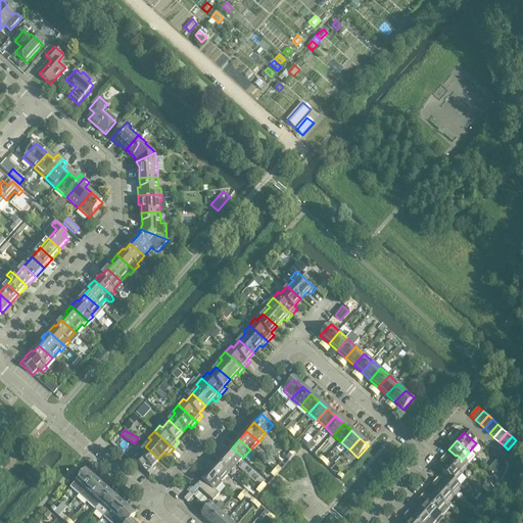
[(516,440),(508,449),(513,454),(521,444),(516,440)]
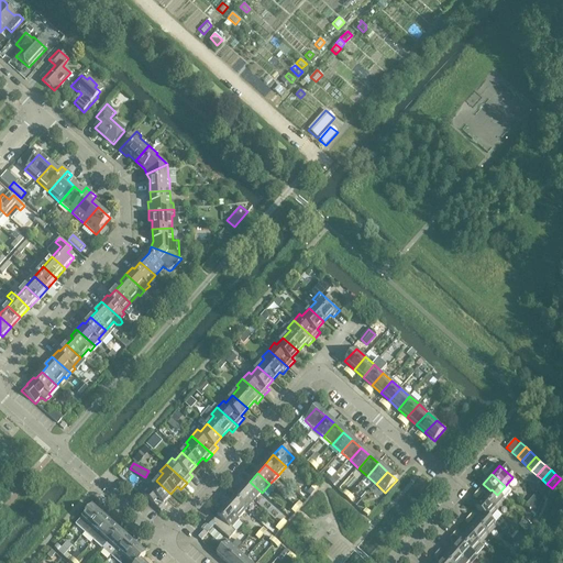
[(140,494),(144,496),(161,511),(167,505),(164,501),(170,494),(156,481),(151,486),(148,484),(140,494)]
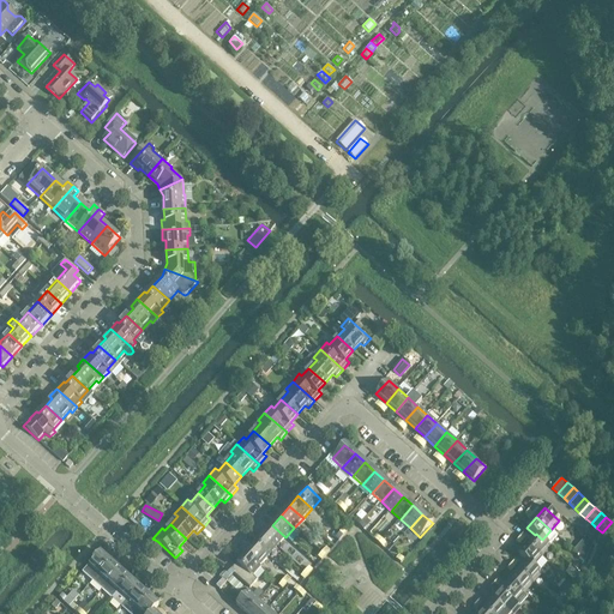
[(286,537),(272,525),(264,535),(277,547),(286,537)]
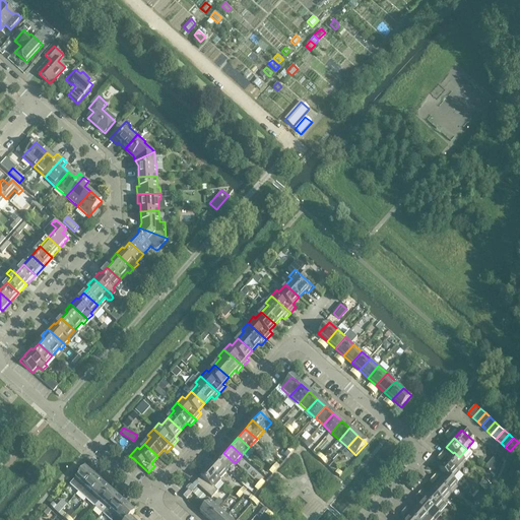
[(466,463),(459,457),(454,452),(453,453),(447,461),(459,472),(466,463)]
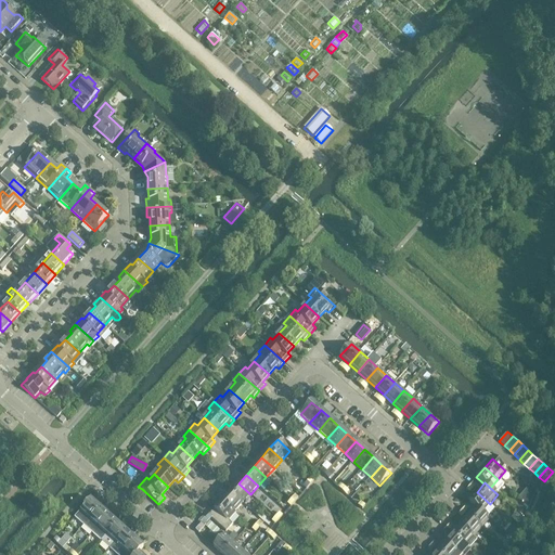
[(250,494),(239,483),(230,492),(243,503),(250,494)]
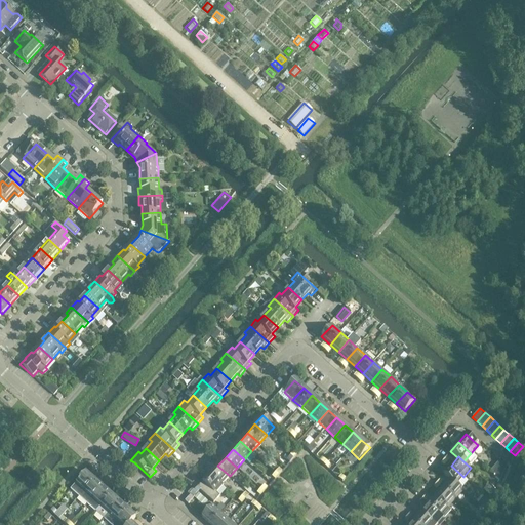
[(500,459),(493,468),(491,467),(487,472),(499,482),(499,480),(507,466),(500,459)]
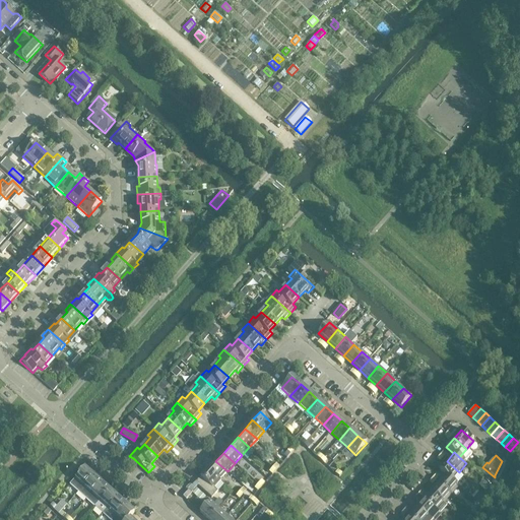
[(228,471),(215,461),(208,469),(220,479),(228,471)]
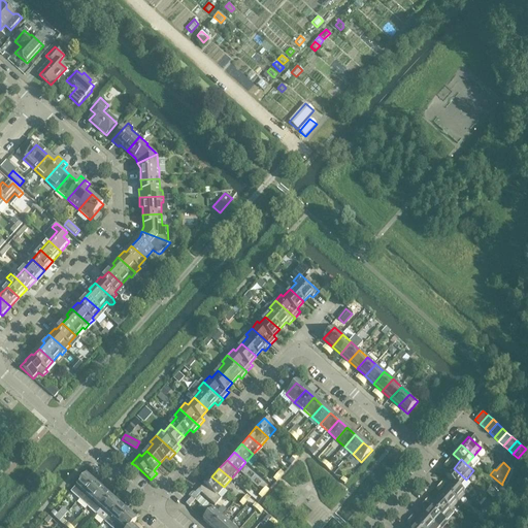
[(466,480),(454,468),(446,476),(453,484),(458,487),(466,480)]
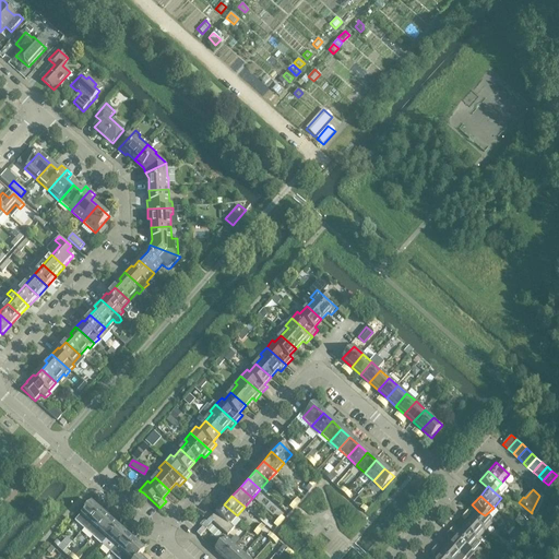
[(74,521),(84,530),(100,511),(91,503),(74,521)]
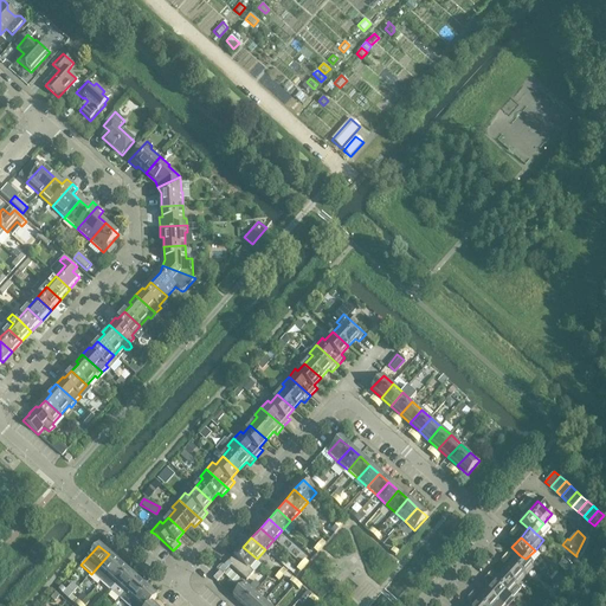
[(257,559),(243,547),(234,556),(247,568),(257,559)]
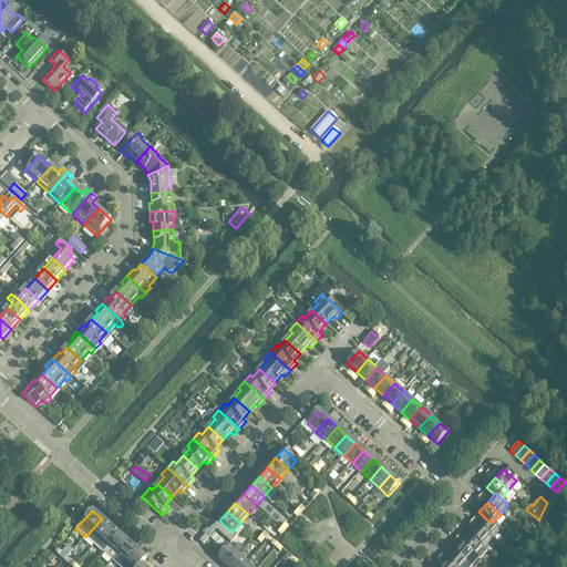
[(102,518),(85,537),(94,545),(111,526),(102,518)]
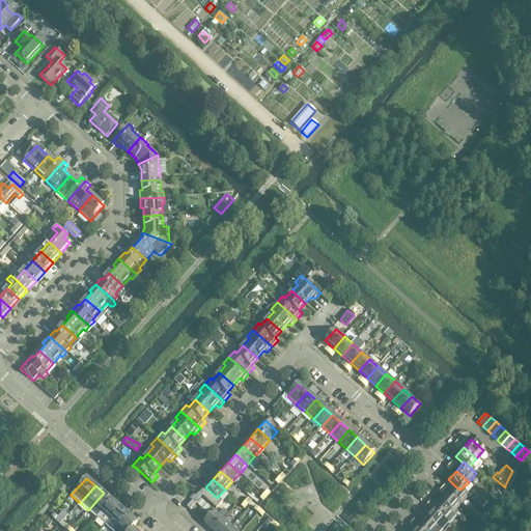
[(469,497),(460,490),(455,486),(448,495),(460,505),(469,497)]
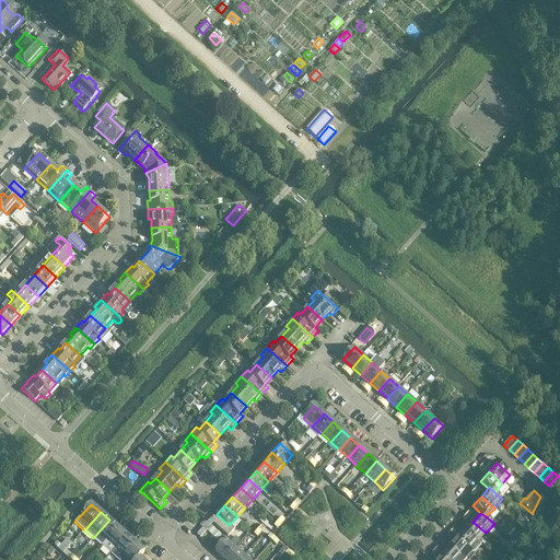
[(528,523),(523,518),(517,525),(523,529),(528,523)]
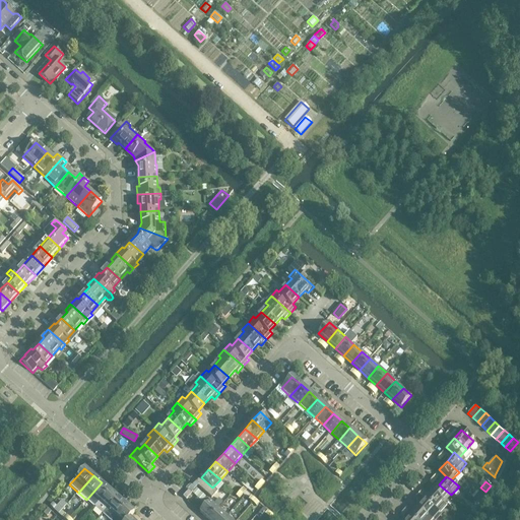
[(94,507),(99,503),(110,491),(102,482),(86,500),(94,507)]
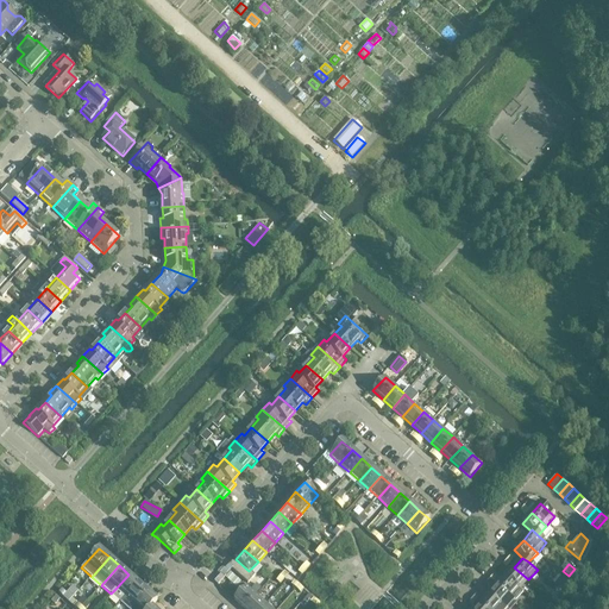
[(528,579),(514,567),(506,577),(520,589),(528,579)]
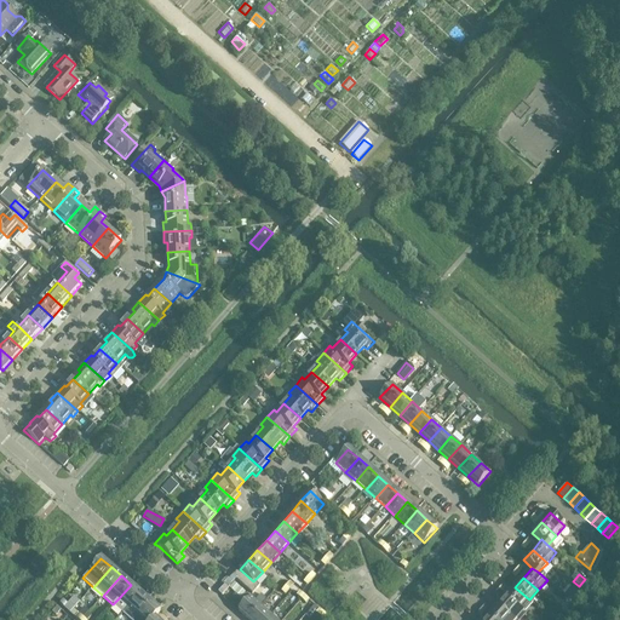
[(230,587),(227,584),(218,593),(222,596),(230,587)]
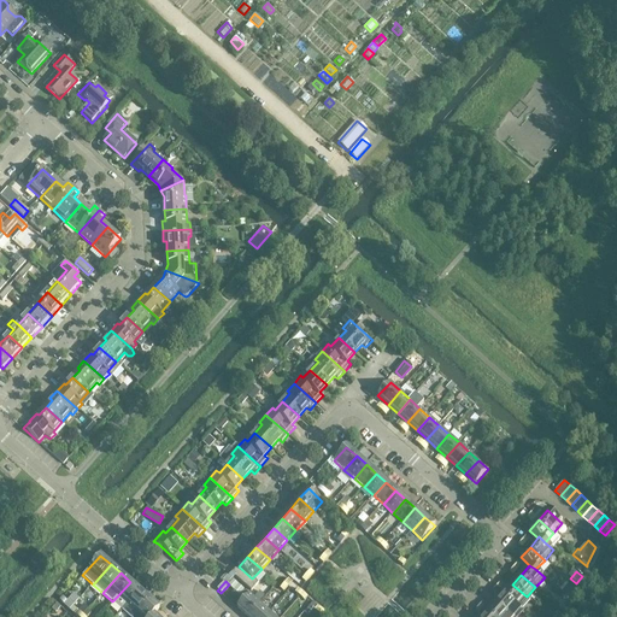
[(130,582),(117,597),(112,601),(122,610),(140,591),(130,582)]
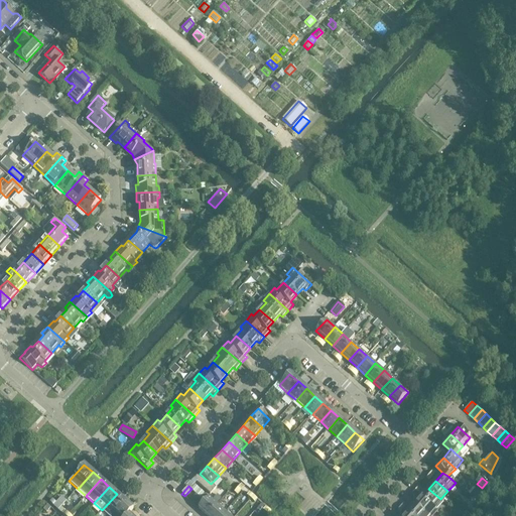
[(440,499),(428,489),(421,497),(433,507),(440,499)]
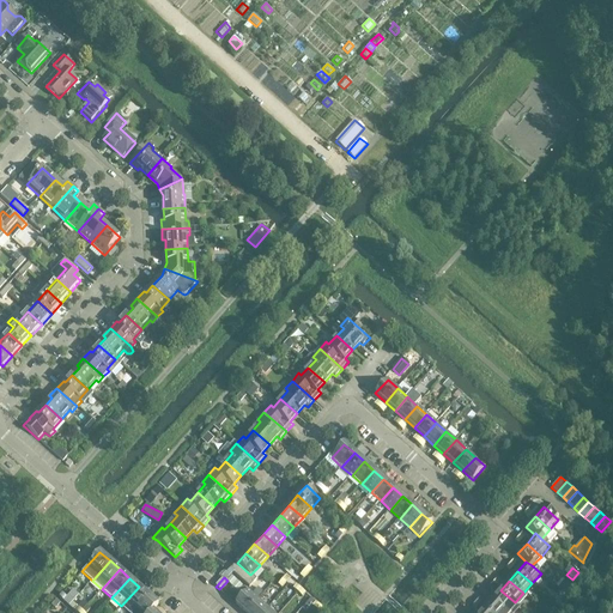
[(560,590),(565,595),(571,588),(566,583),(560,590)]
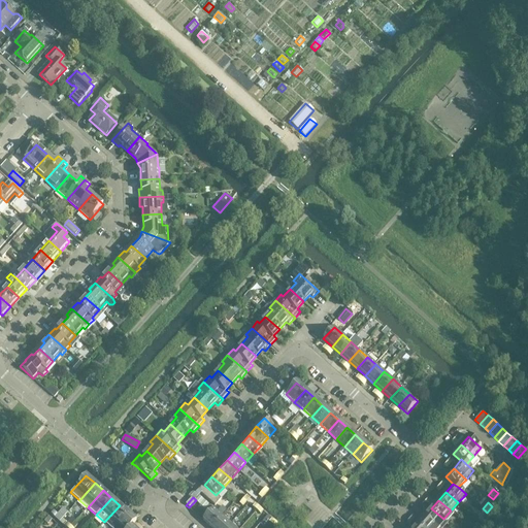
[(120,505),(104,522),(110,527),(113,527),(128,513),(120,505)]
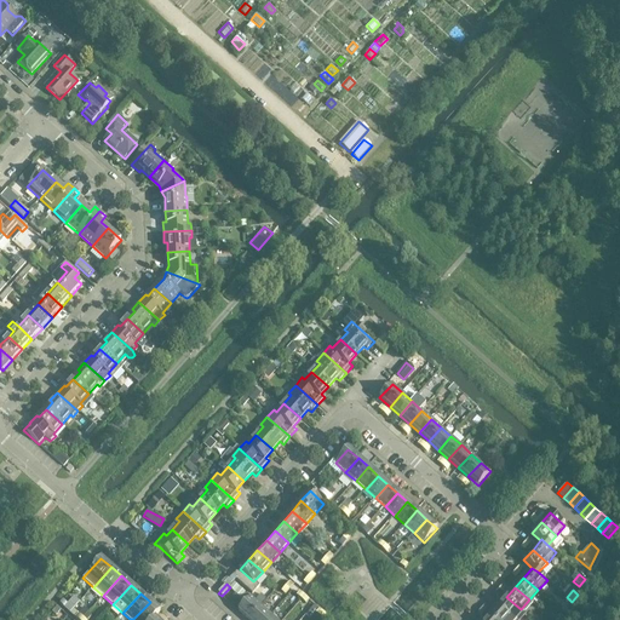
[(251,597),(239,610),(248,619),(260,606),(251,597)]
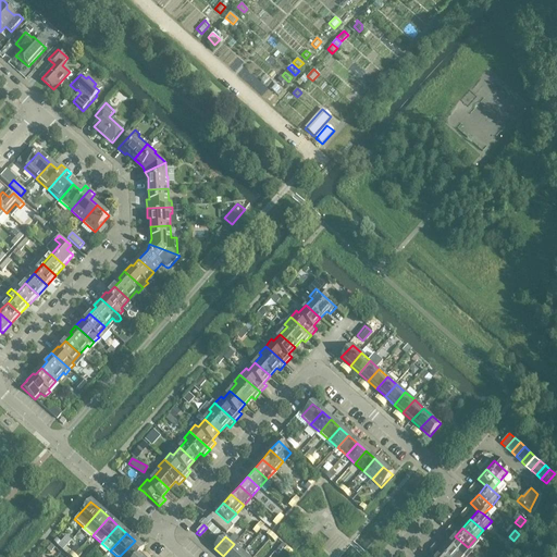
[(468,547),(455,536),(446,545),(460,556),(468,547)]
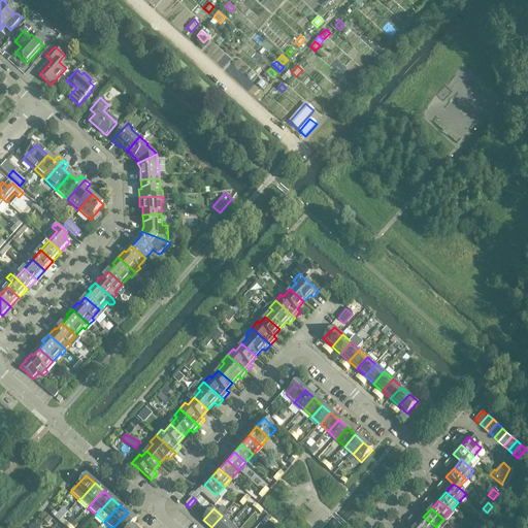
[(51,515),(55,518),(59,522),(64,518),(59,514),(58,515),(54,512),(51,515)]
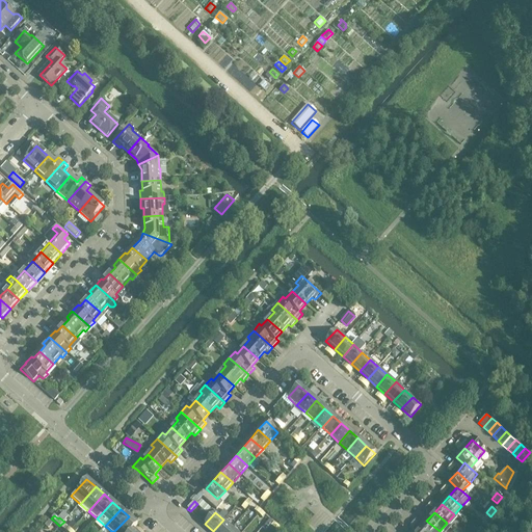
[(129,516),(114,531),(130,531),(137,525),(129,516)]
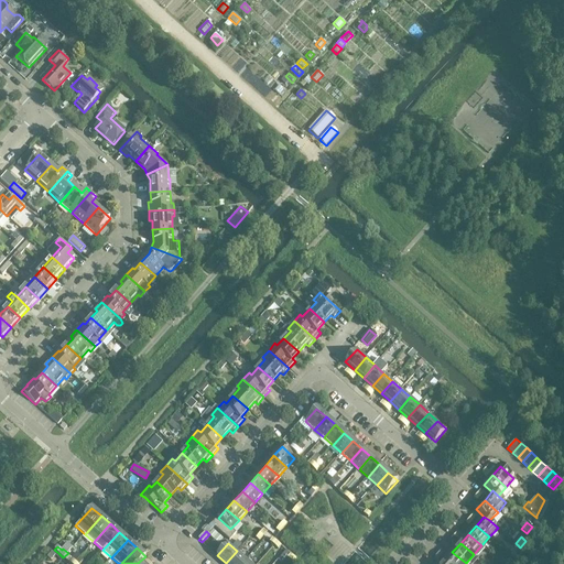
[(237,551),(226,563),(241,563),(246,560),(237,551)]
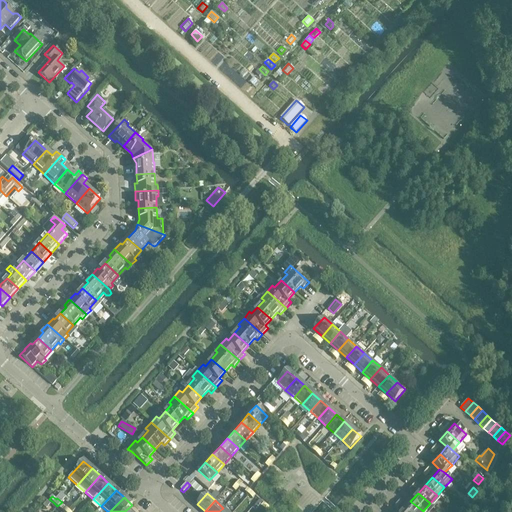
[(422,511),(423,511),(410,501),(403,509),(406,511),(422,511)]
